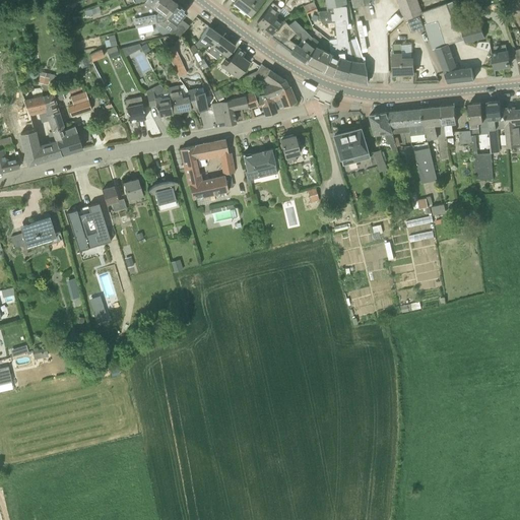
[(131,14),(134,27),(155,22),(165,20),(177,4),(172,0),(156,0),(152,6),(145,2),(134,5),(135,6),(125,10),(127,16),(131,14)]
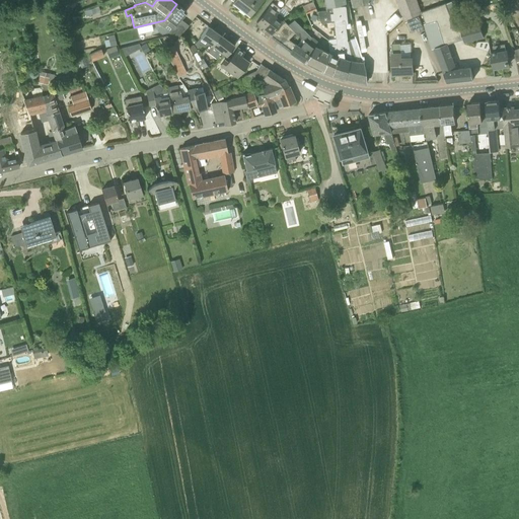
[(233,0),(234,0),(233,2),(250,15),(262,0),(233,0)]
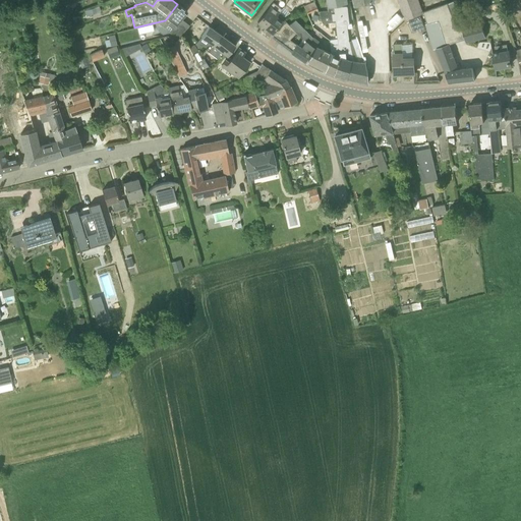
[(346,4),(345,0),(327,0),(329,7),(329,11),(319,12),(323,23),(335,22),(333,6),(346,4)]
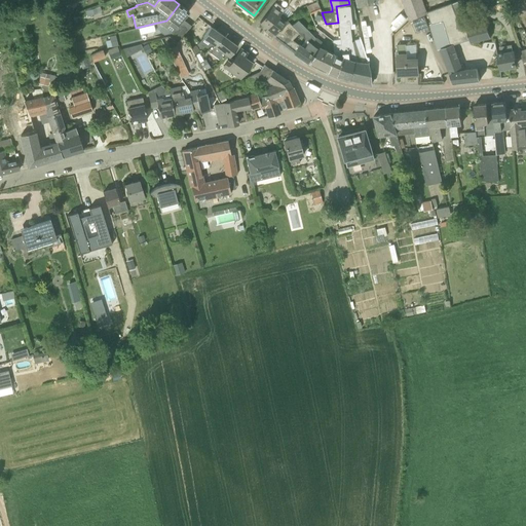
[(402,0),(410,21),(427,13),(421,0),(402,0)]
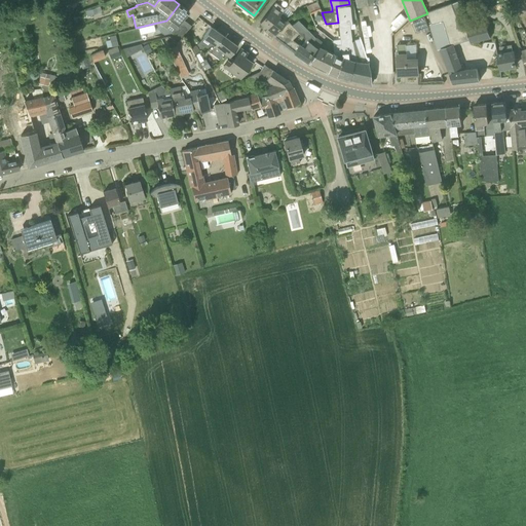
[(272,20),(275,22),(278,16),(282,13),(282,12),(283,12),(284,9),(275,2),(272,6),(260,22),(267,27),(272,20)]
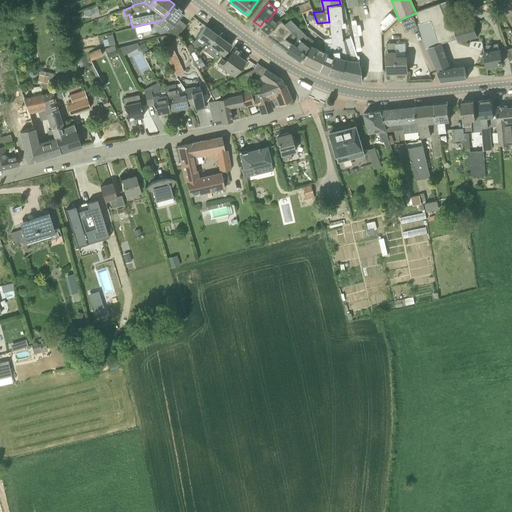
[(449,28),(440,3),(416,12),(421,23),(430,21),(438,45),(441,44),(457,38),(454,28),(454,27),(449,28)]
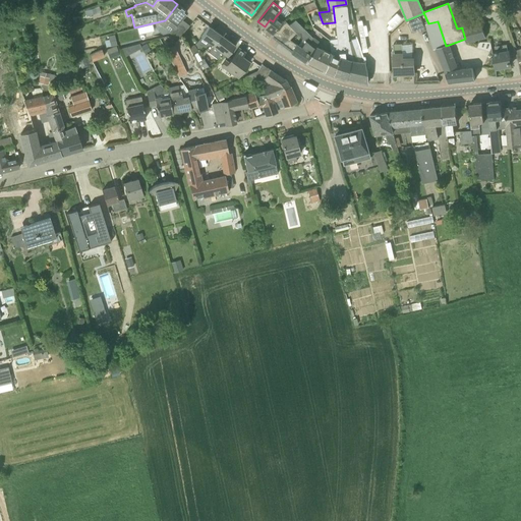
[(165,20),(156,22),(165,30),(170,33),(167,36),(175,43),(189,25),(181,19),(187,11),(177,4),(165,20)]
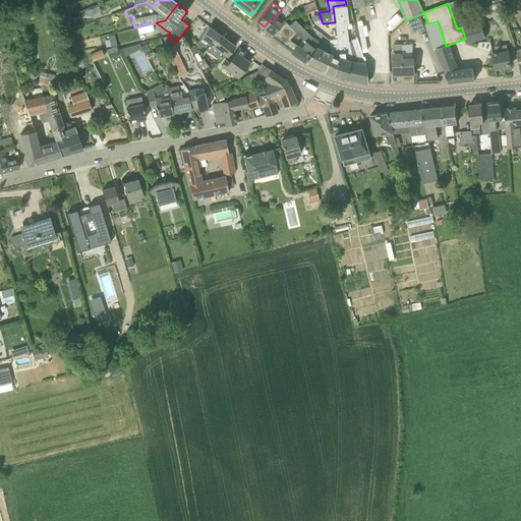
[(349,23),(346,4),(333,6),(335,22),(337,39),(339,57),(351,61),(349,41),(348,41),(347,29),(352,27),(351,23),(349,23)]
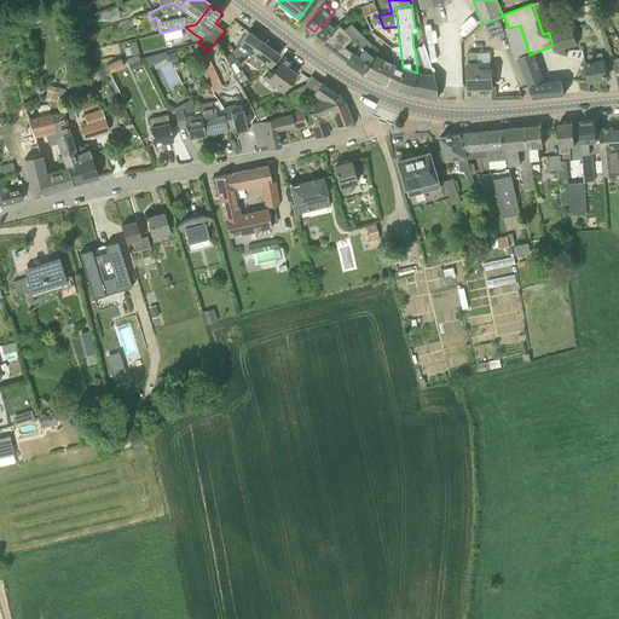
[(87,13),(85,6),(75,11),(77,17),(87,13)]
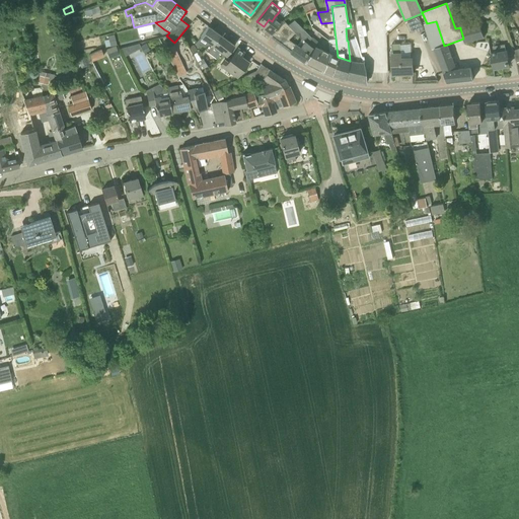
[(285,21),(282,18),(284,16),(279,12),(278,12),(278,13),(275,16),(272,21),(269,19),(264,26),(261,30),(270,36),(285,21)]
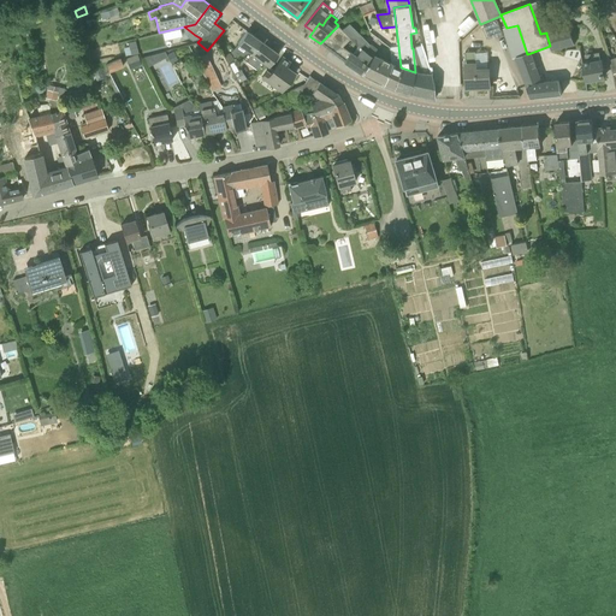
[(496,19),(483,24),(487,37),(501,33),(496,19)]
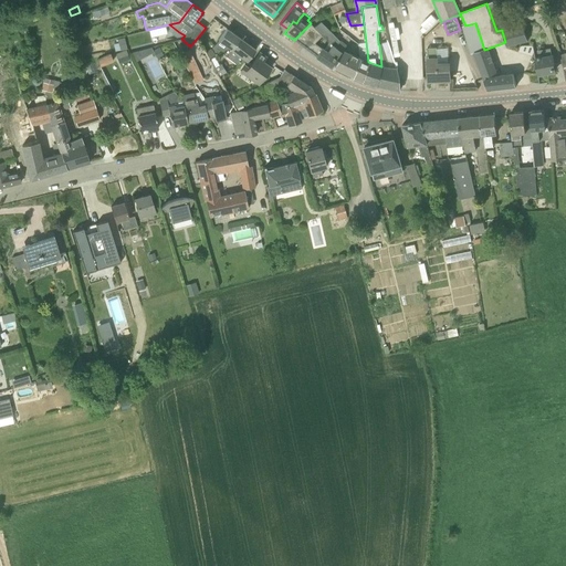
[(320,59),(332,67),(344,51),(347,45),(335,37),(325,25),(321,22),(314,28),(311,23),(294,40),(307,50),(320,59)]
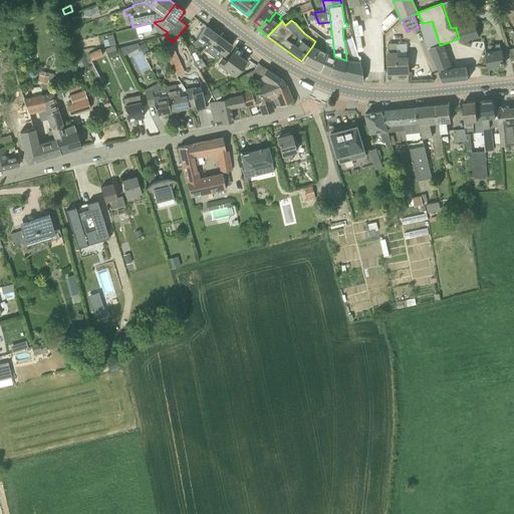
[(432,21),(423,23),(422,23),(421,24),(428,49),(431,48),(440,45),(432,21)]
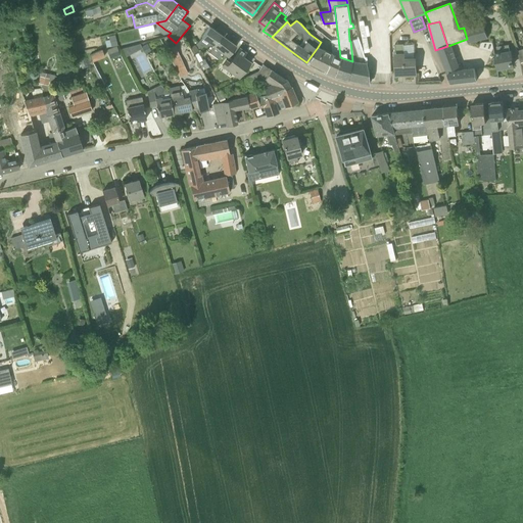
[(154,31),(152,24),(138,27),(140,35),(154,31)]
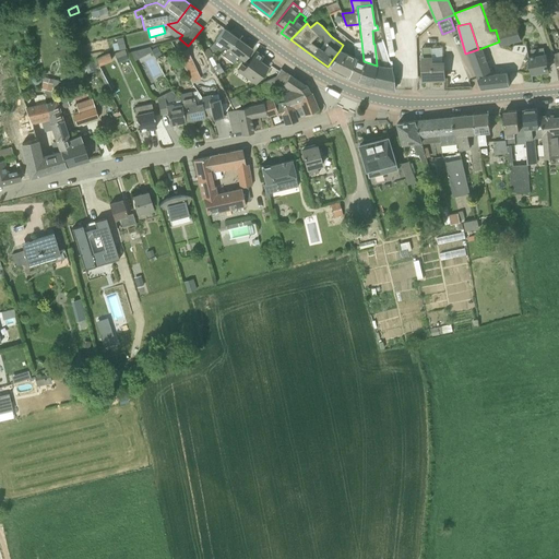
[(499,42),(499,44),(520,39),(516,25),(499,30),(496,31),(499,42)]
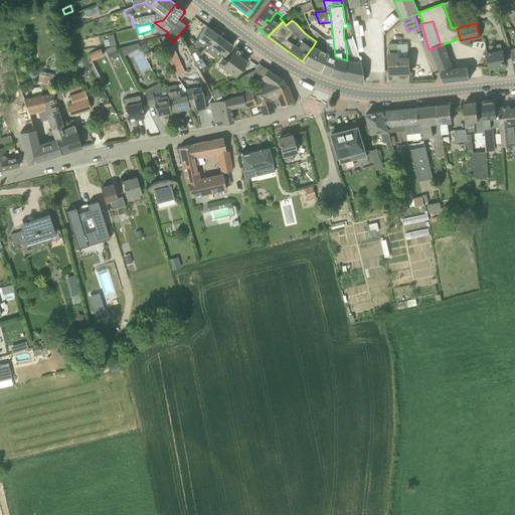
[(209,43),(216,32),(207,26),(199,36),(195,42),(191,44),(187,47),(190,53),(196,49),(200,47),(203,47),(209,43)]
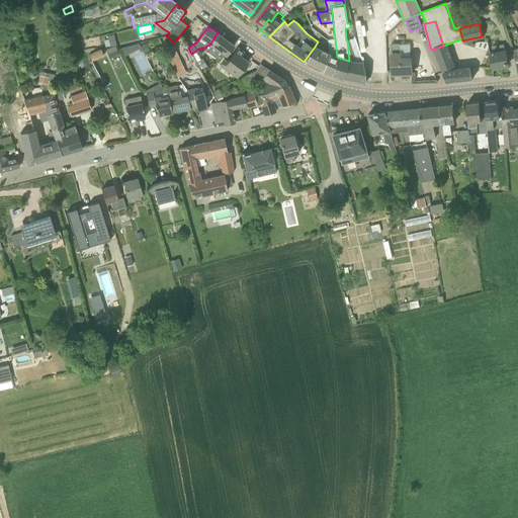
[(114,34),(108,36),(110,46),(117,45),(114,34)]
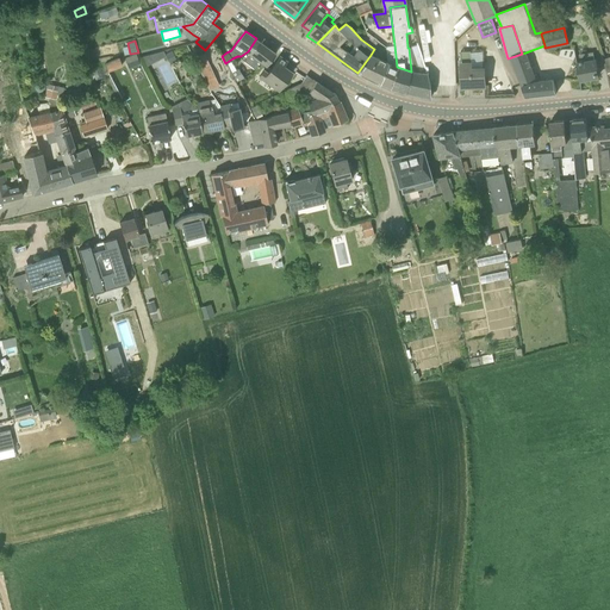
[(267,66),(277,53),(259,41),(249,53),(250,53),(244,61),(255,69),(265,63),(267,66)]
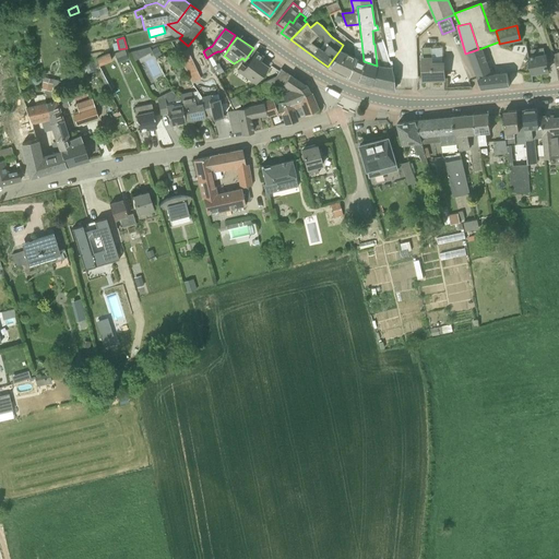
[(383,40),(375,44),(377,66),(391,67),(390,61),(383,40)]
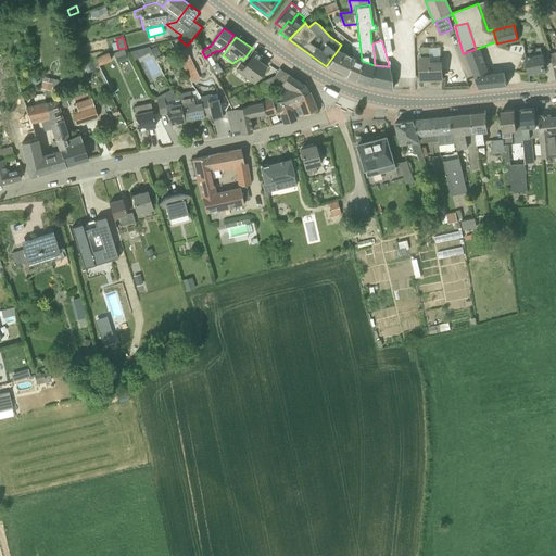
[(155,46),(150,49),(153,57),(159,53),(155,46)]
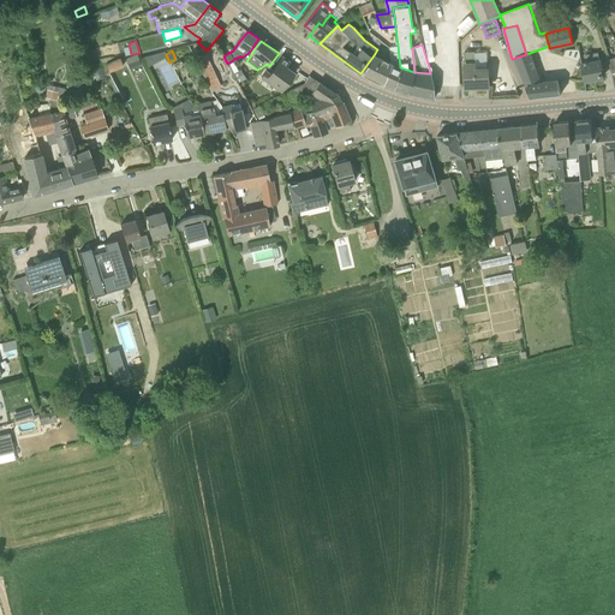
[(476,69),(475,52),(464,52),(466,88),(490,87),(489,69),(476,69)]
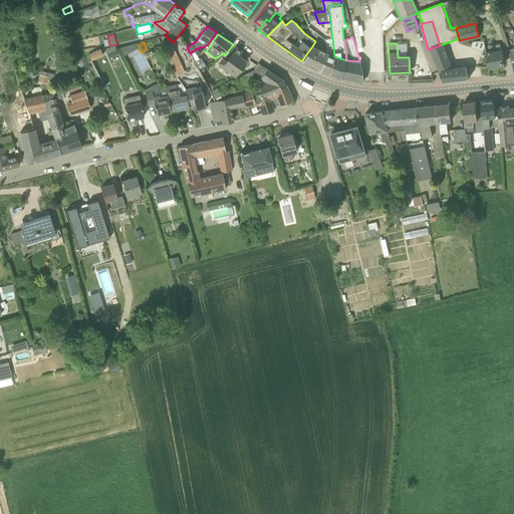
[(175,44),(166,47),(179,75),(187,71),(175,44)]
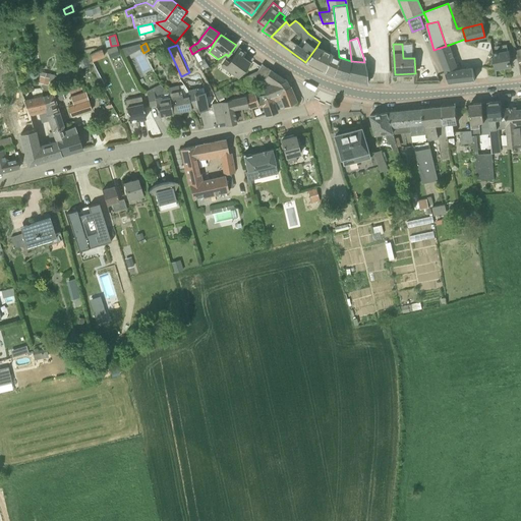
[(475,79),(473,68),(458,69),(449,45),(446,46),(437,49),(449,81),(475,79)]
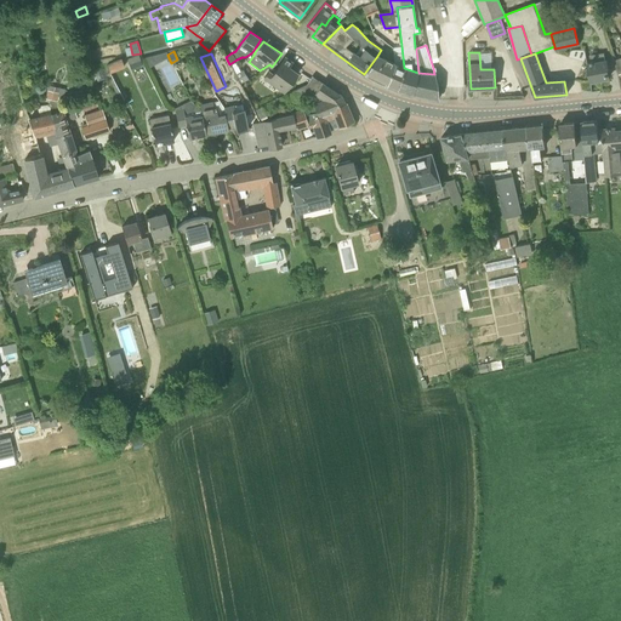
[(605,60),(604,53),(590,56),(591,62),(587,63),(590,81),(609,78),(608,69),(609,69),(607,60),(605,60)]
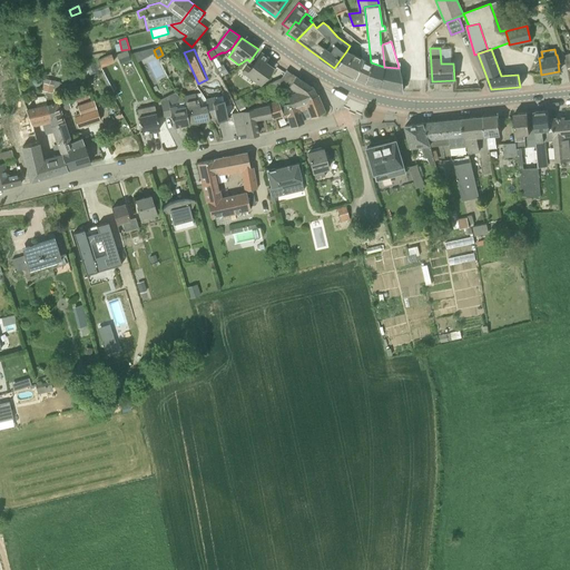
[(351,53),(346,51),(334,68),(354,77),(363,59),(353,55),(351,53)]
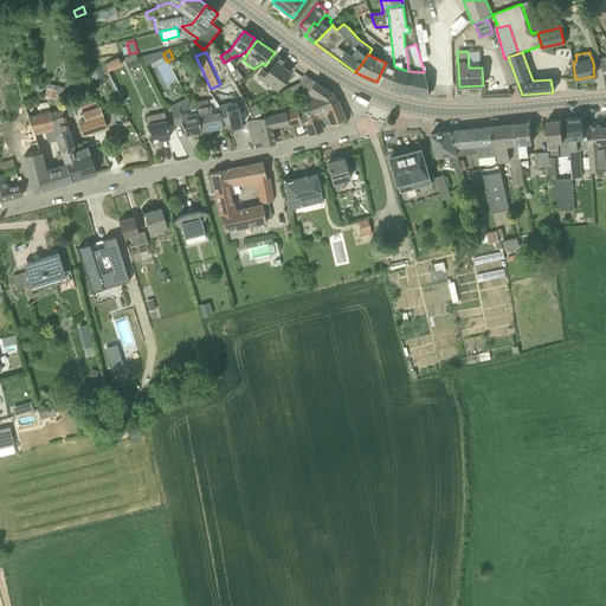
[(279,86),(290,71),(282,65),(284,60),(278,56),(266,72),(262,69),(258,76),(274,86),(275,84),(279,86)]
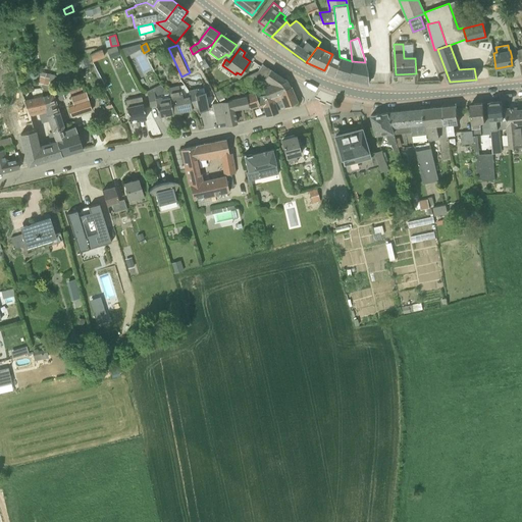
[(90,53),(94,61),(105,56),(102,49),(95,52),(90,53)]
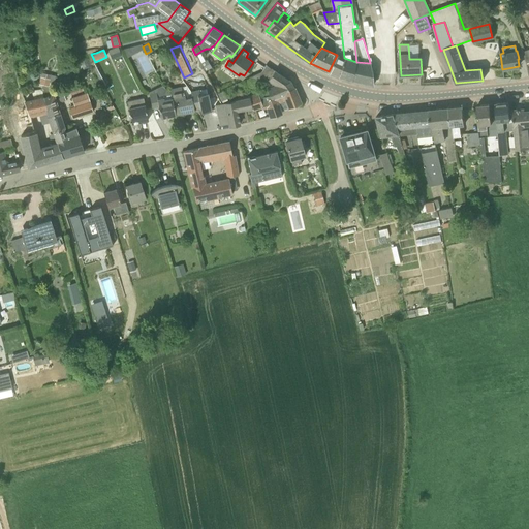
[(338,75),(344,58),(337,55),(329,71),(338,75)]
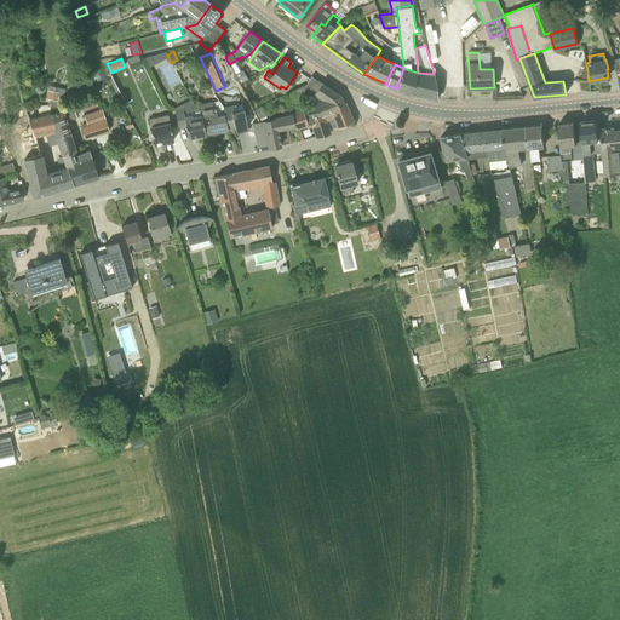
[(411,93),(412,93),(418,73),(403,68),(396,89),(396,90),(411,95),(411,93)]
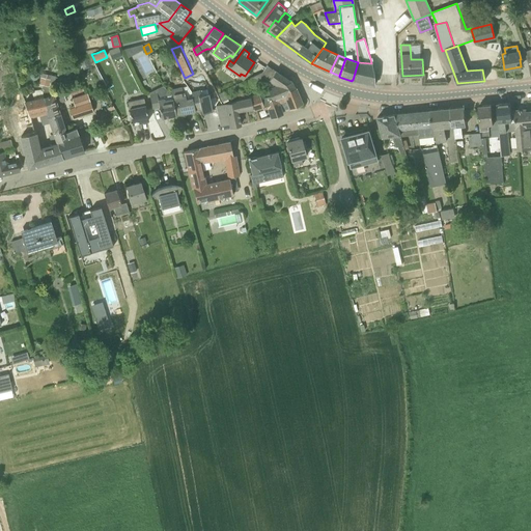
[(201,63),(206,72),(213,67),(208,60),(201,63)]
